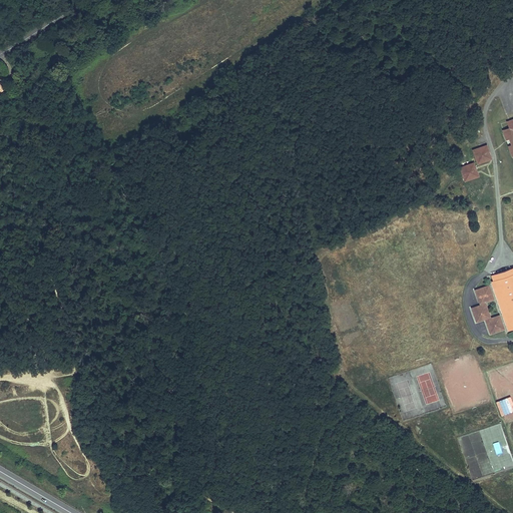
[(512,122),(494,130),(507,165),(512,181),(512,140),(512,138),(512,137),(512,122)]
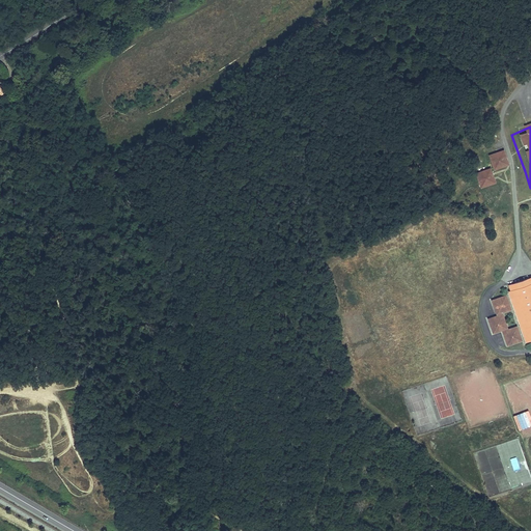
[(505,151),(492,156),(497,169),(509,164),(505,151)]
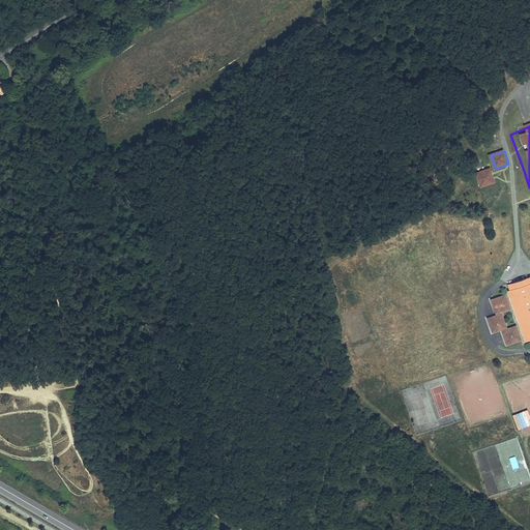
[(490,170),(476,175),(482,189),(495,185),(490,170)]
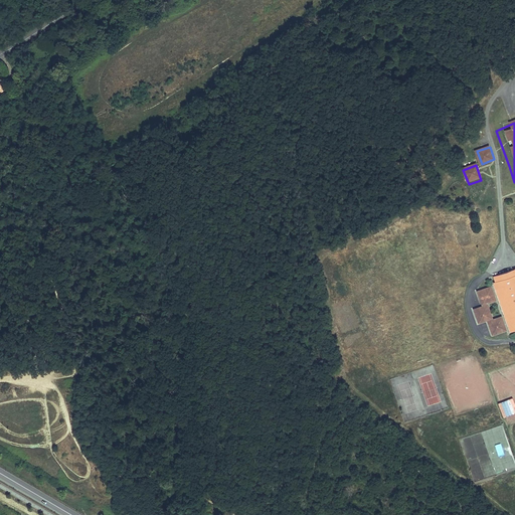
[(514,276),(495,284),(512,332),(512,333),(514,332),(514,276)]
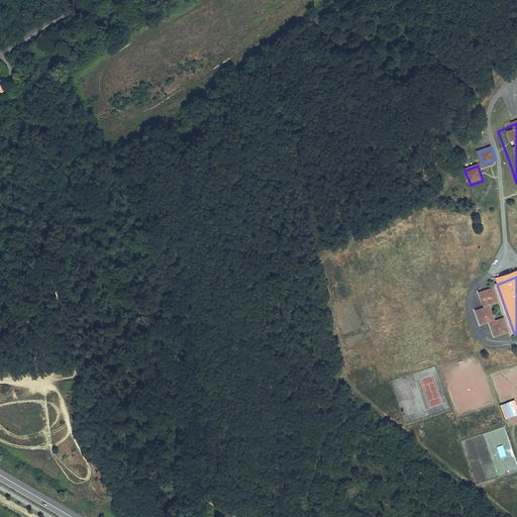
[(492,290),(479,294),(483,307),(497,302),(492,290)]
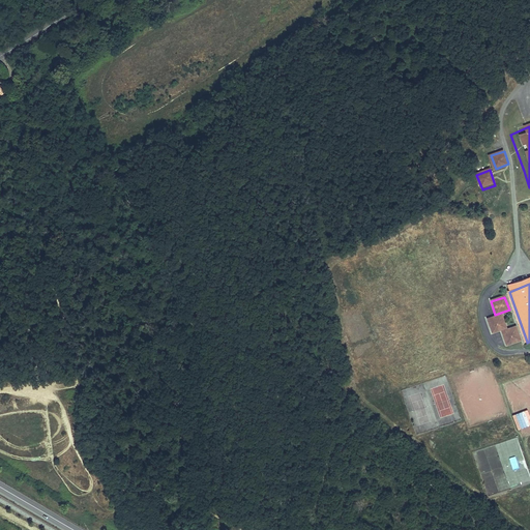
[(499,318),(487,322),(491,333),(503,329),(499,318)]
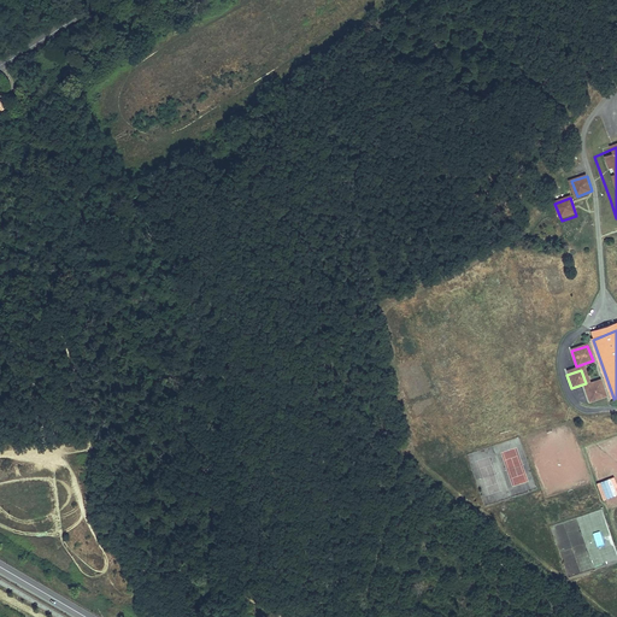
[(599,382),(583,387),(589,404),(605,398),(599,382)]
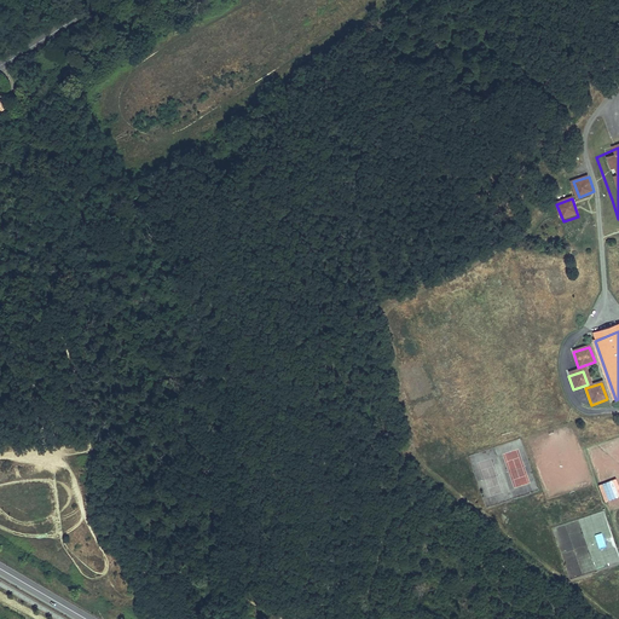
[(595,534),(600,549),(607,547),(601,532),(595,534)]
